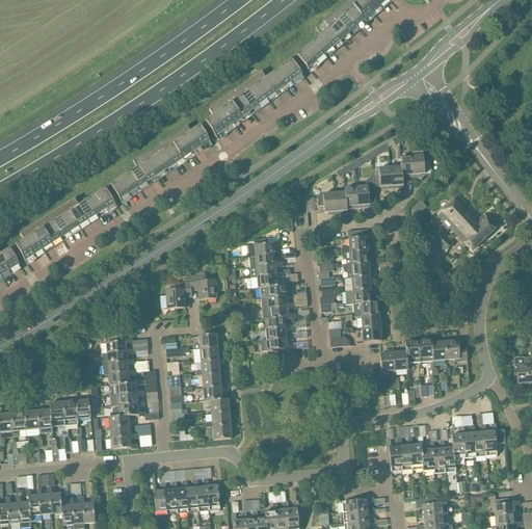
[(340,5),(355,25),(364,18),(348,0),(346,0),(340,5)]
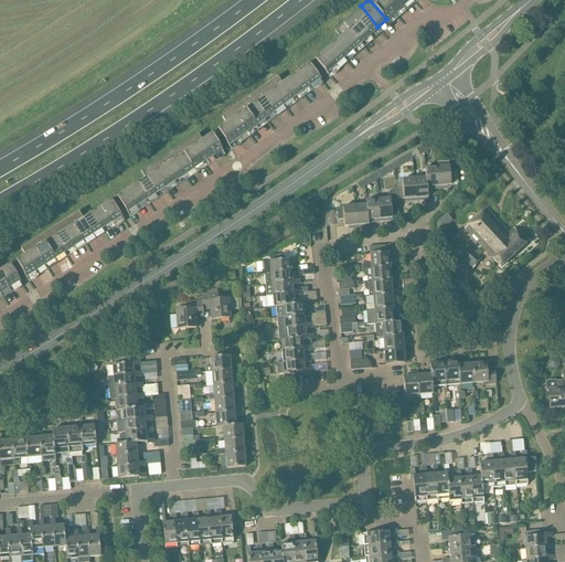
[(395,11),(385,0),(370,0),(386,19),(395,11)]
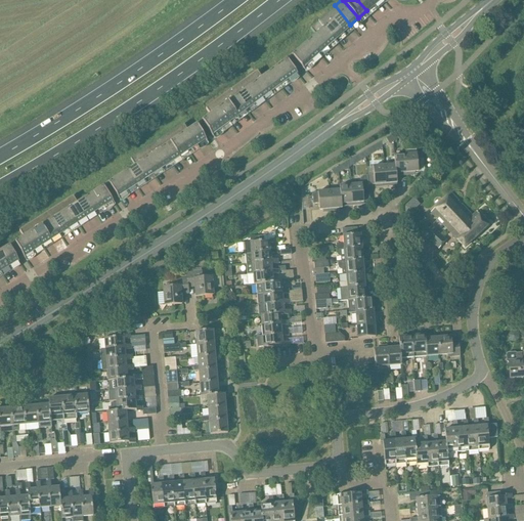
[(357,0),(366,10),(374,4),(370,0),(357,0)]
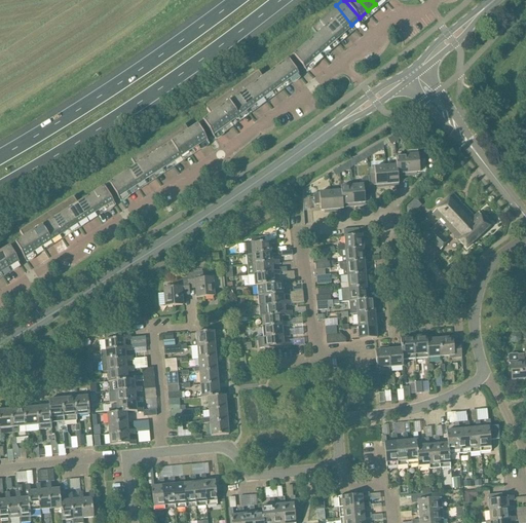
[(328,12),(344,31),(351,25),(336,5),(328,12)]
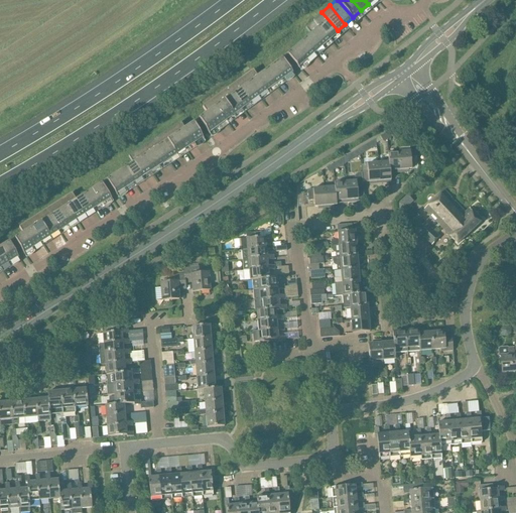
[(338,30),(321,12),(313,19),(330,37),(338,30)]
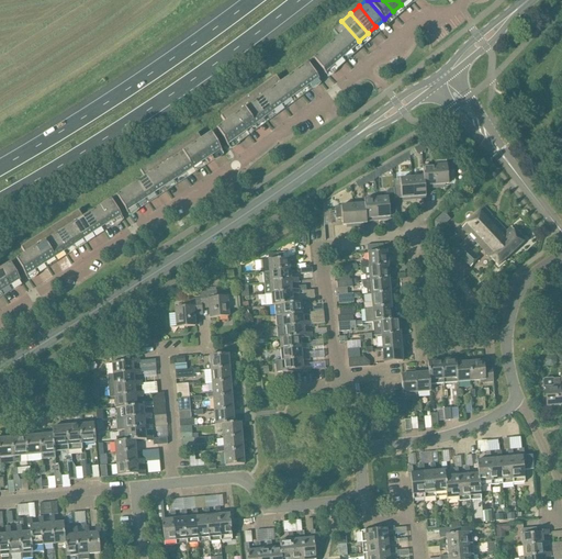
[(350,48),(359,41),(341,21),(333,29),(338,35),(338,34),(350,48)]
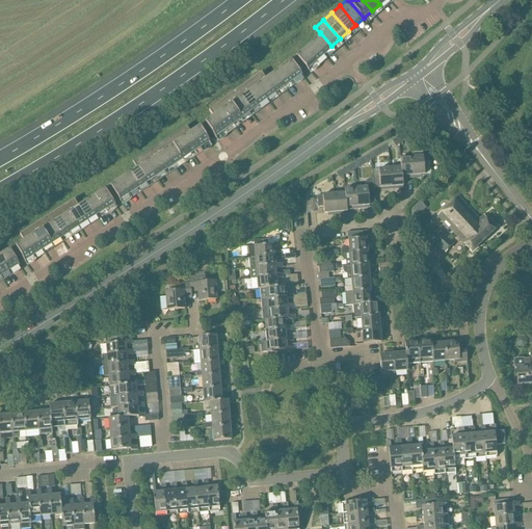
[(313,40),(324,52),(331,46),(320,32),(320,33),(313,40)]
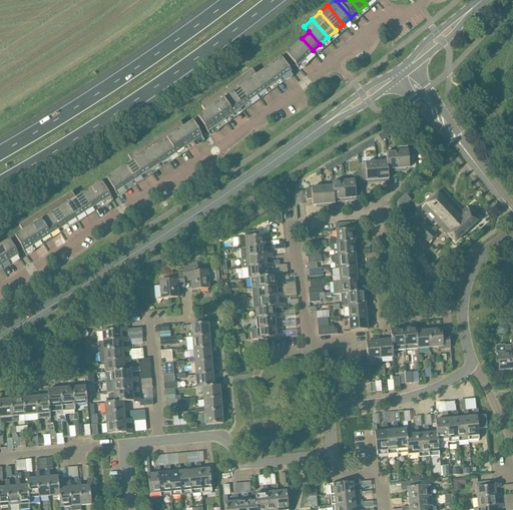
[(313,50),(302,38),(294,45),(305,57),(313,50)]
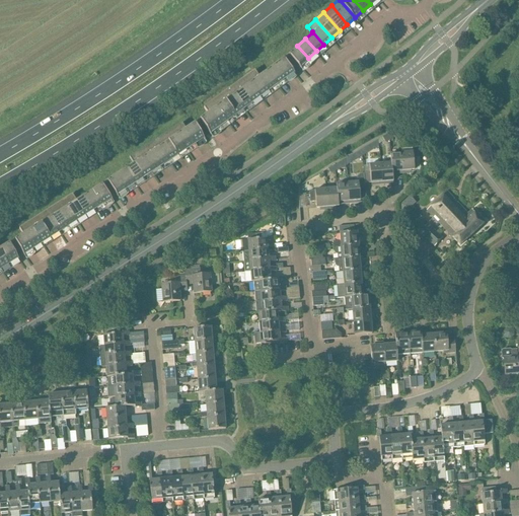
[(289,53),(300,65),(308,58),(297,46),(289,53)]
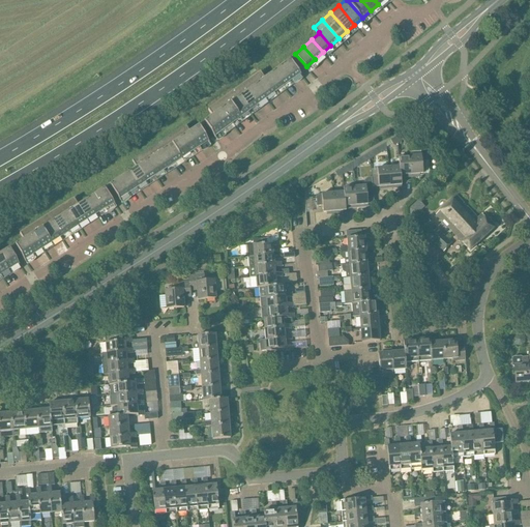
[(295,54),(290,57),(300,71),(306,66),(295,54)]
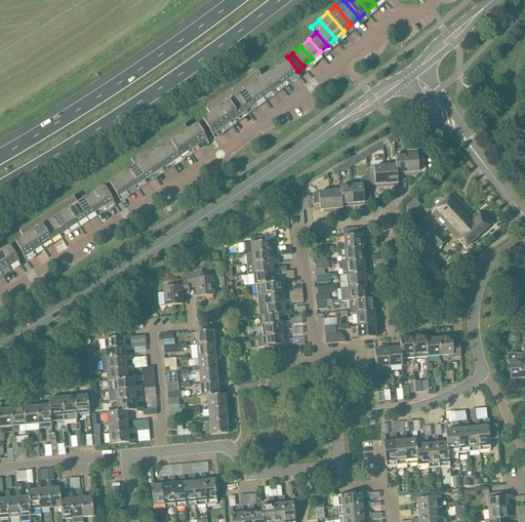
[(287,56),(279,64),(288,77),(297,71),(287,56)]
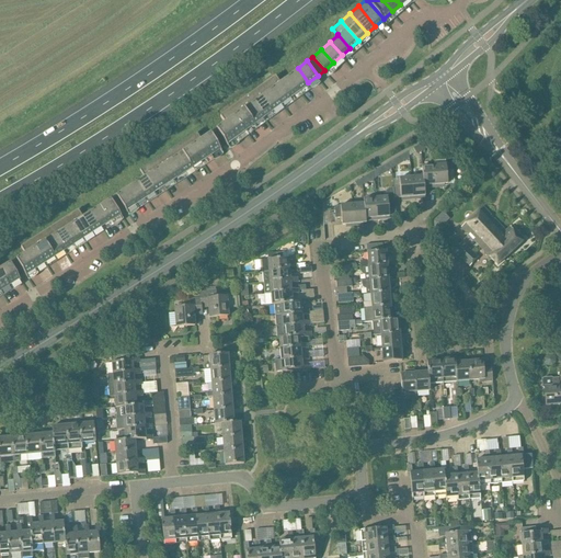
[(299,89),(308,82),(298,68),(288,75),(299,89)]
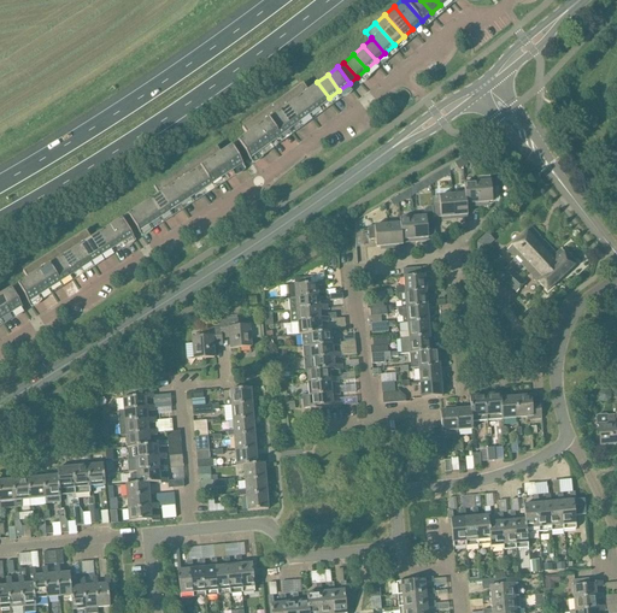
[(293,89),(310,112),(319,105),(307,89),(309,89),(303,81),(293,89)]
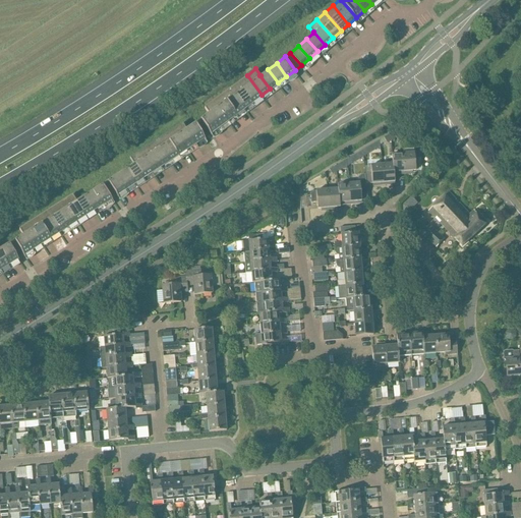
[(270,89),(278,82),(268,69),(261,75),(259,75),(270,89)]
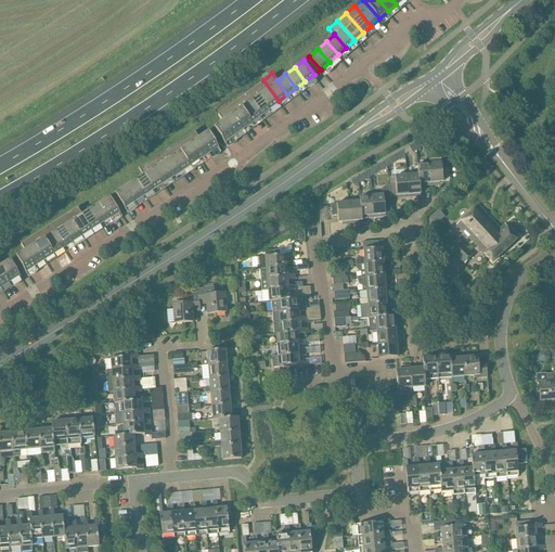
[(254,87),(270,107),(279,101),(263,80),(254,87)]
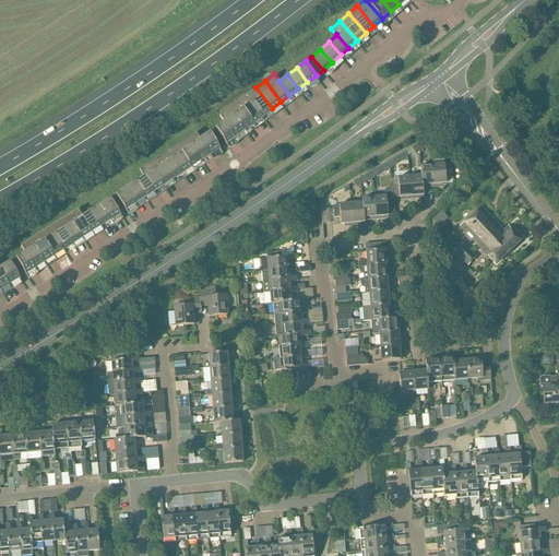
[(256,87),(247,94),(262,115),(272,108),(256,87)]
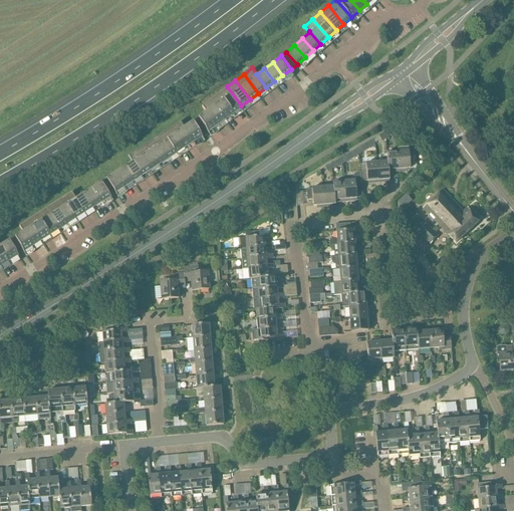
[(227,86),(219,92),(233,111),(241,105),(227,86)]
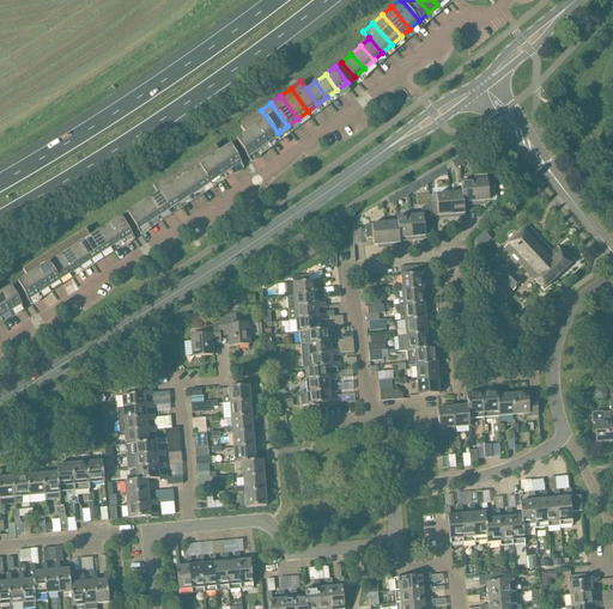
[(252,117),(268,140),(278,133),(261,110),(252,117)]
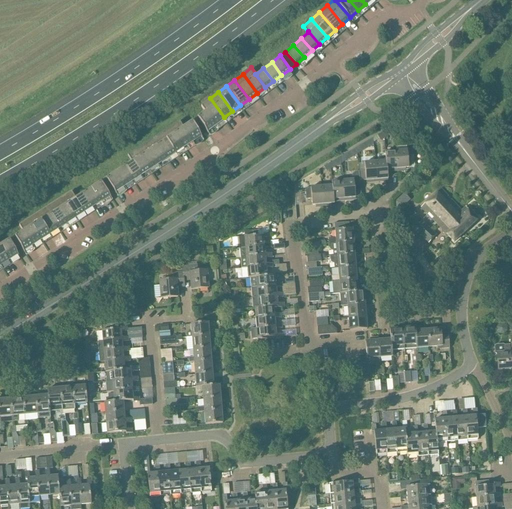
[(216,123),(224,117),(210,98),(201,104),(206,110),(216,123)]
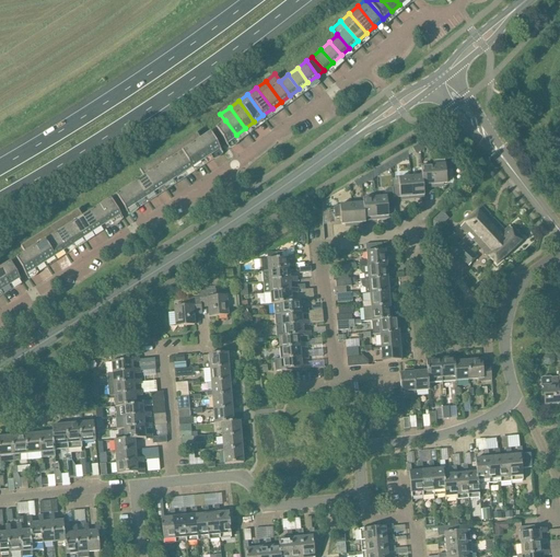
[(225,120),(216,127),(226,141),(236,135),(225,120)]
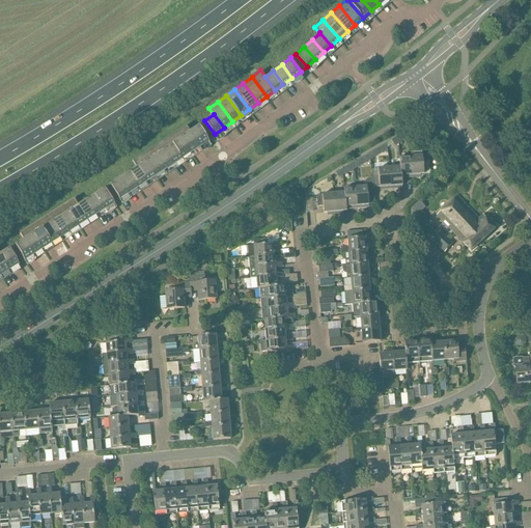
[(177,130),(191,150),(199,145),(190,131),(191,130),(187,123),(177,130)]
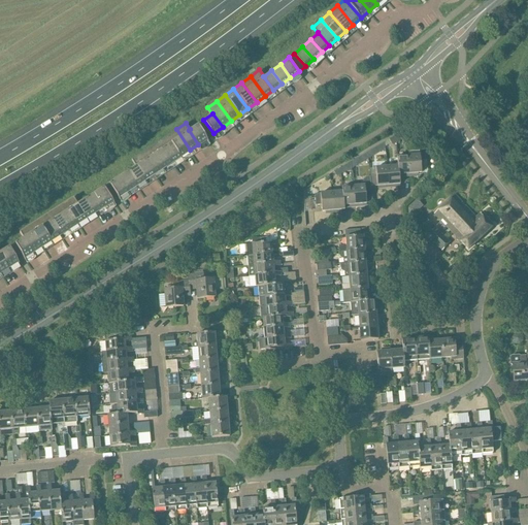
[(198,124),(190,129),(189,130),(198,144),(207,138),(198,124)]
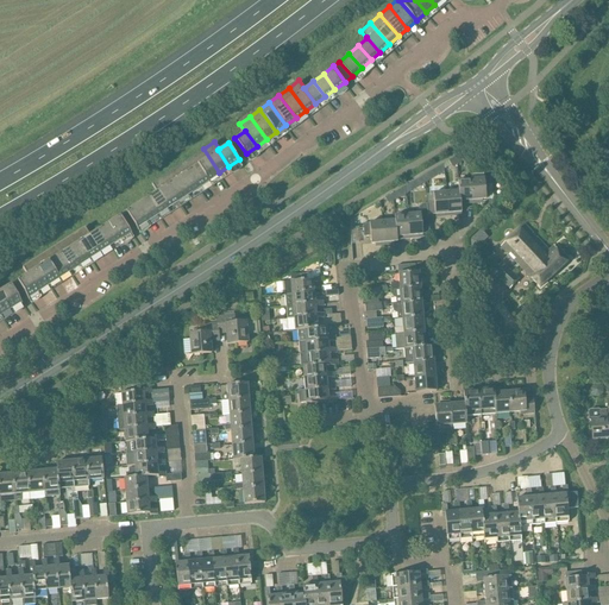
[(193,156),(208,180),(219,172),(203,149),(193,156)]
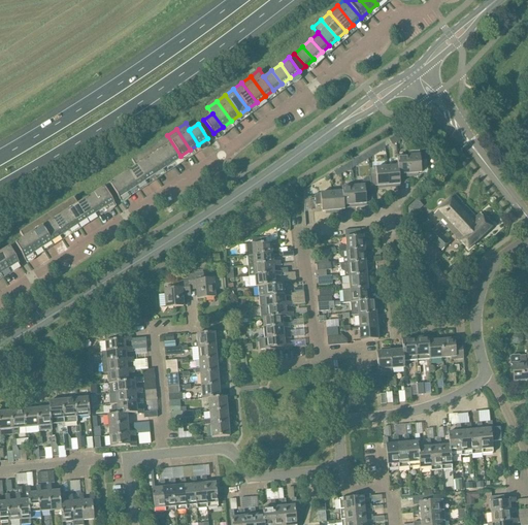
[(167,135),(159,140),(172,161),(180,156),(167,135)]
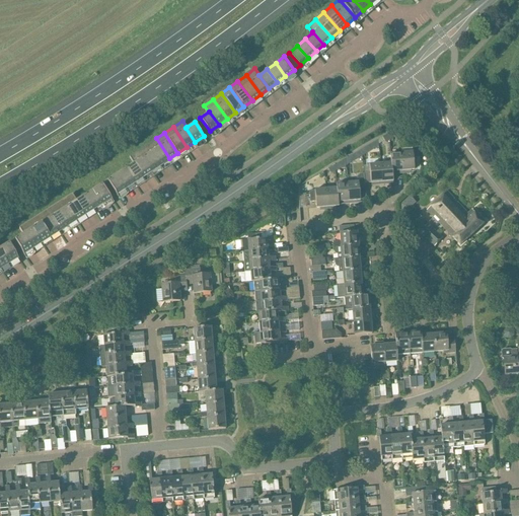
[(169,158),(156,138),(147,144),(160,164),(169,158)]
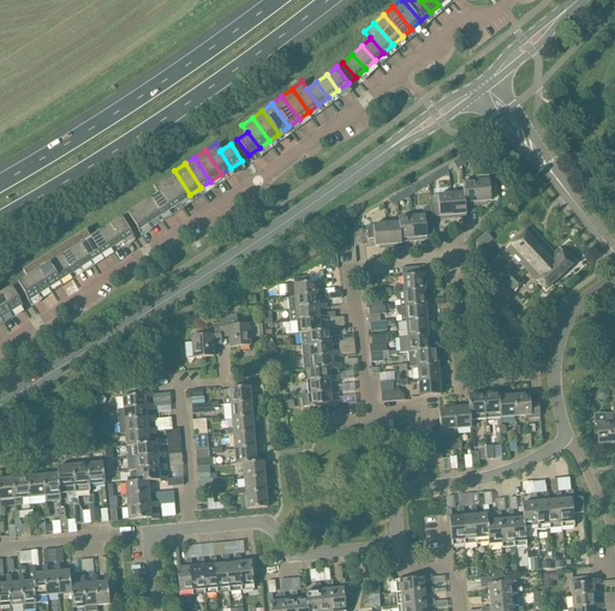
[(180,201),(190,195),(174,171),(163,177),(180,201)]
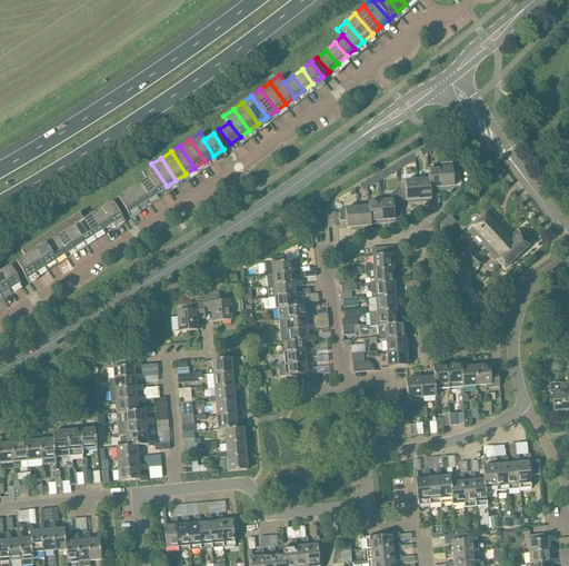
[(441,166),(440,166),(441,188),(451,187),(450,185),(455,184),(453,171),(459,170),(459,165),(452,166),(452,159),(440,160),(441,166)]
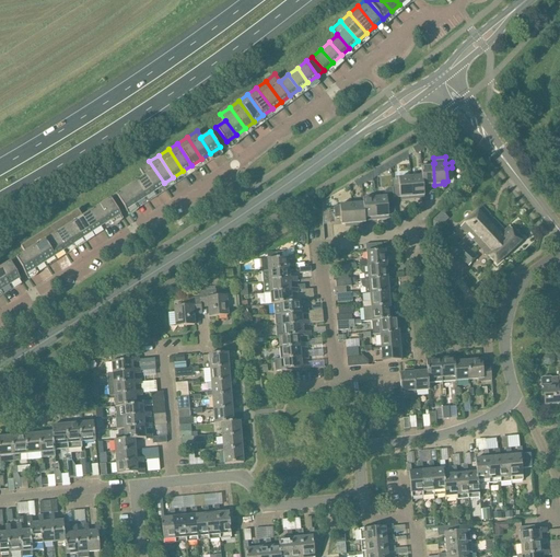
[(154,189),(164,183),(149,161),(140,167),(144,174),(154,189)]
